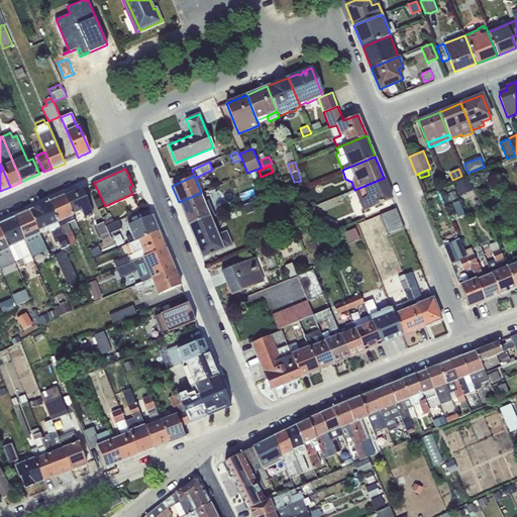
[(392,199),(384,178),(354,190),(363,211),(392,199)]
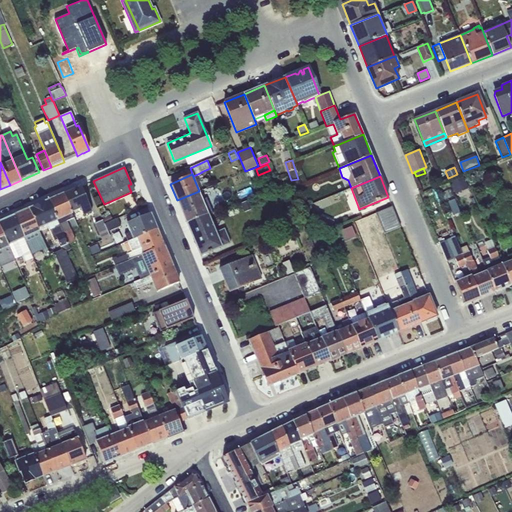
[(456,194),(469,188),(465,179),(464,179),(463,176),(450,181),(456,194)]
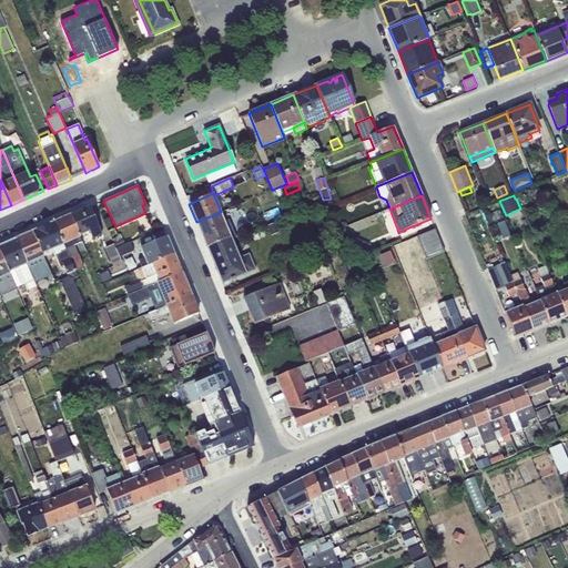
[(90,206),(70,215),(79,236),(89,232),(93,240),(102,235),(90,206)]
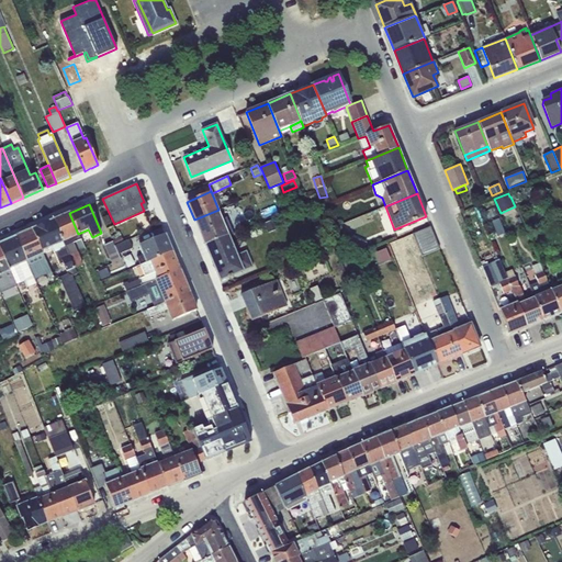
[(194,220),(205,246),(229,236),(234,234),(227,217),(223,220),(218,210),(194,220)]
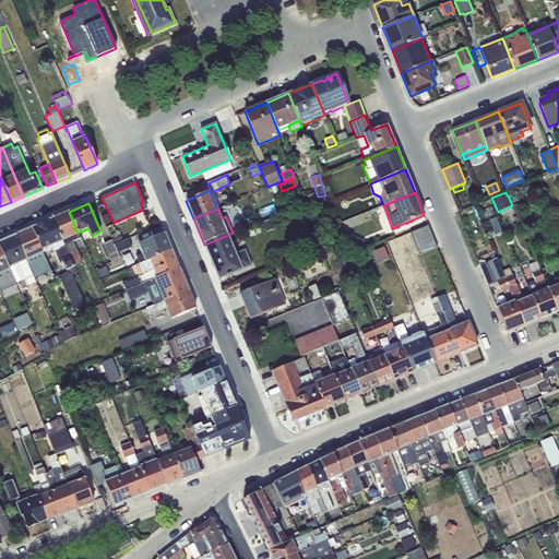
[(69,212),(52,219),(74,266),(83,262),(73,241),(81,238),(78,233),(69,212)]
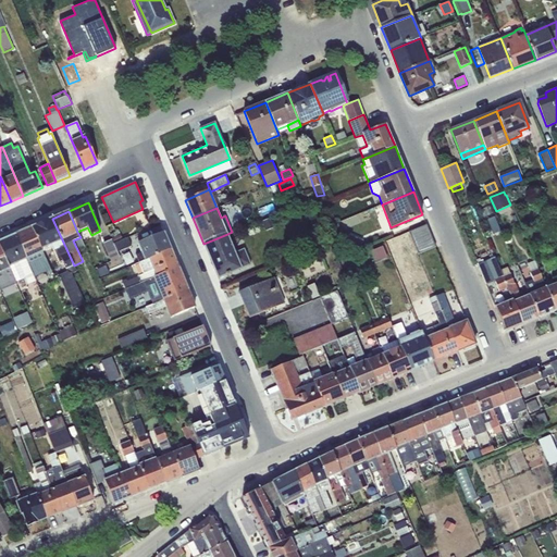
[(494,217),(487,219),(494,233),(500,231),(494,217)]
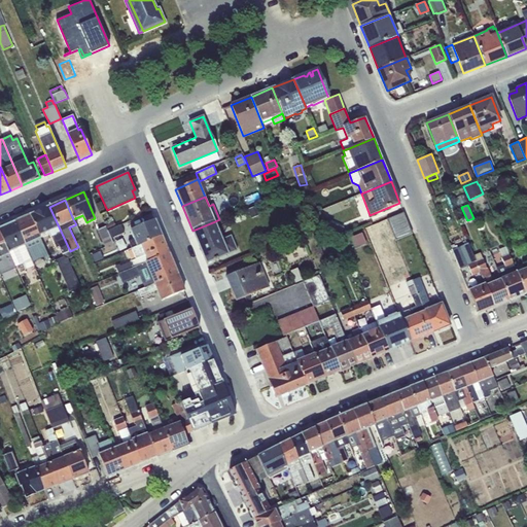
[(255,206),(248,209),(251,217),(259,214),(255,206)]
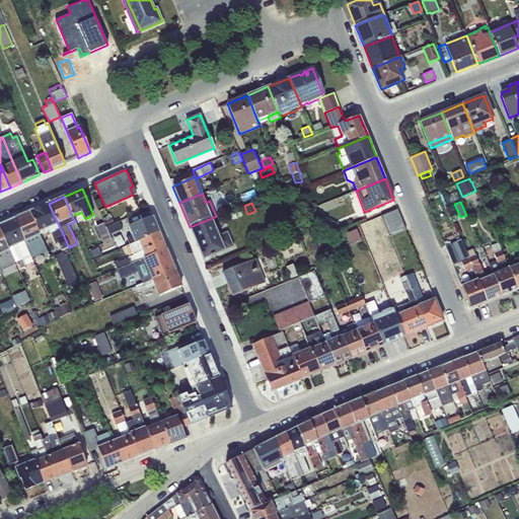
[(49,204),(29,212),(40,235),(49,230),(55,244),(58,243),(62,253),(55,256),(68,287),(79,282),(67,255),(71,253),(69,247),(49,204)]
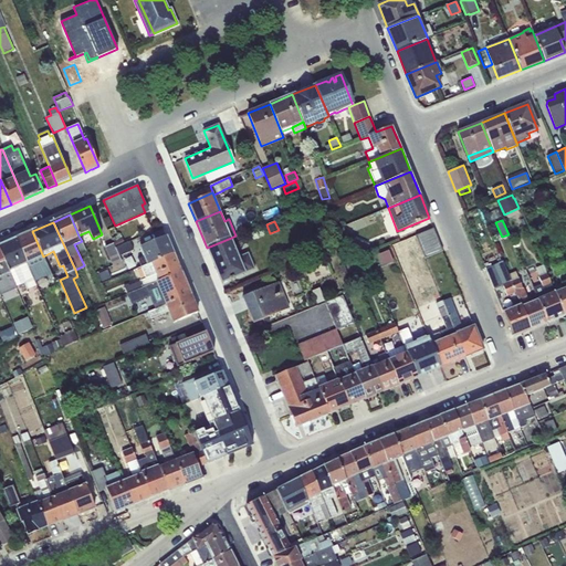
[(433,228),(415,236),(425,259),(443,251),(433,228)]
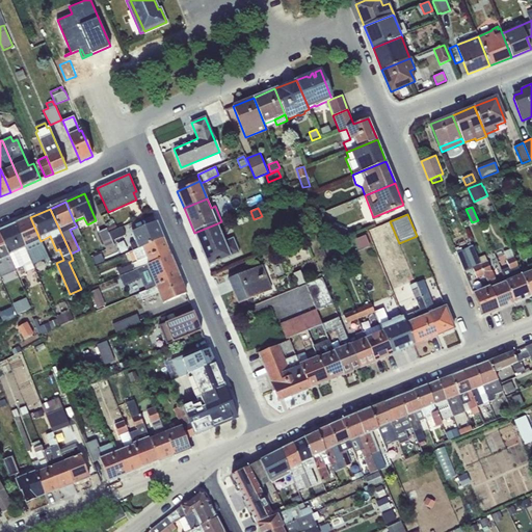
[(30,217),(15,224),(33,265),(45,260),(47,264),(50,263),(41,241),(30,217)]
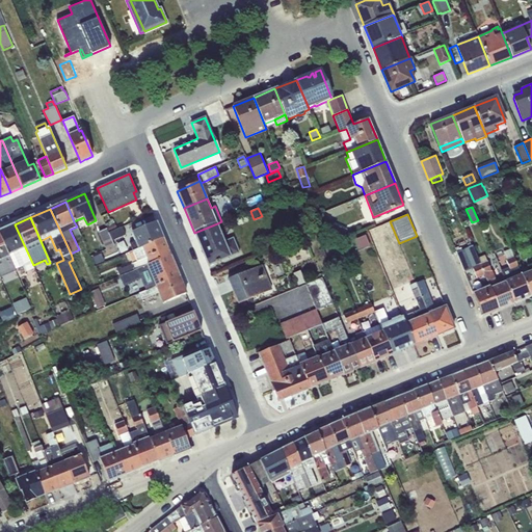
[(156,221),(130,232),(134,241),(129,243),(133,250),(163,238),(156,221)]
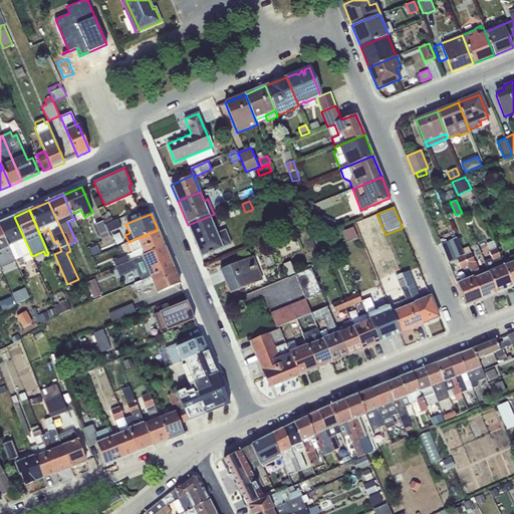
[(210,216),(188,225),(201,257),(232,244),(226,229),(217,233),(210,216)]
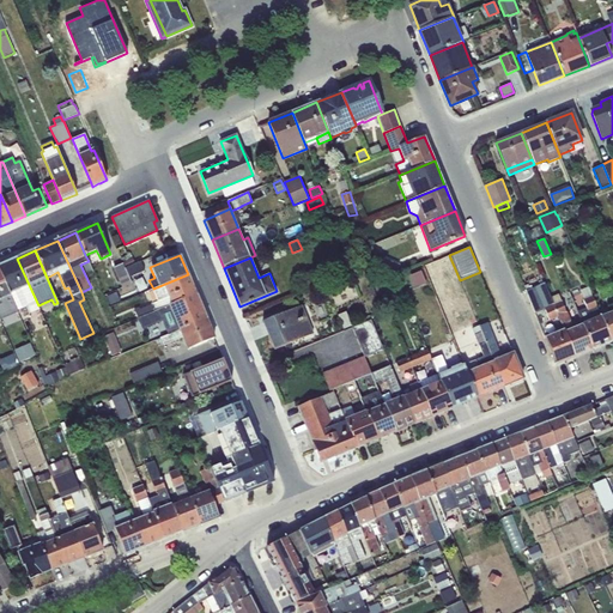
[(17,259),(0,265),(0,273),(17,310),(26,307),(30,314),(40,309),(38,305),(17,259)]
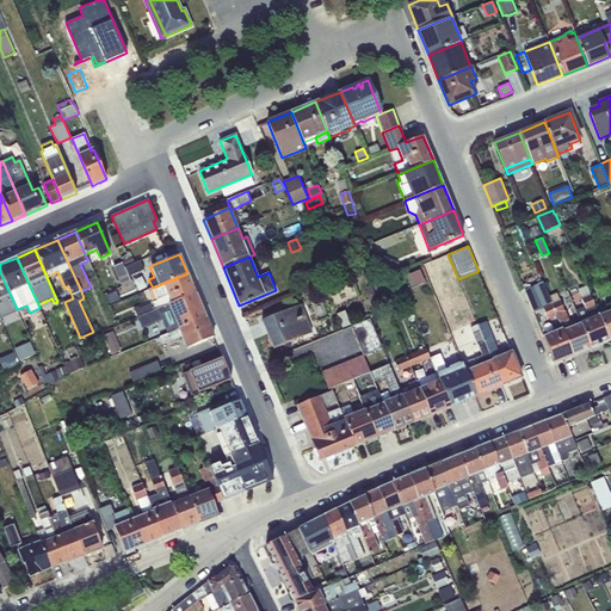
[(383,258),(380,267),(395,273),(399,264),(383,258)]
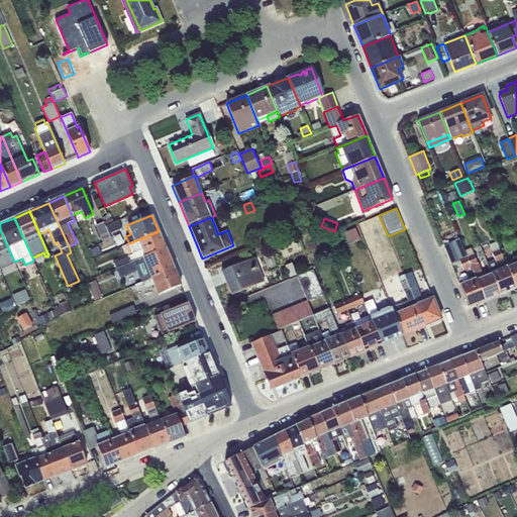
[(118,220),(105,226),(108,234),(122,228),(118,220)]
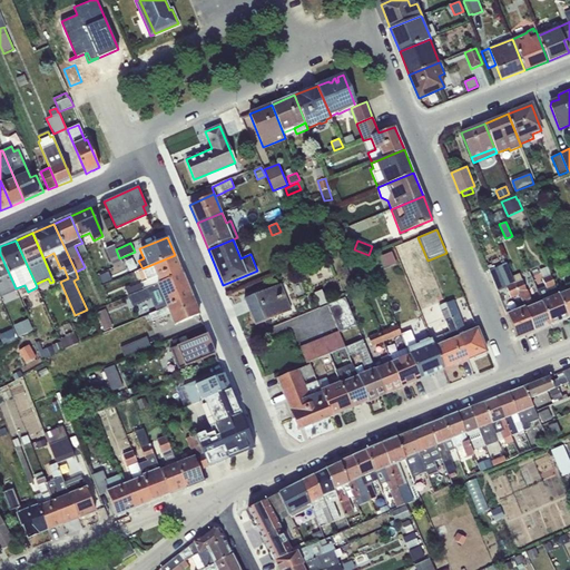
[(115,245),(106,249),(114,267),(123,264),(119,258),(116,249),(115,245)]
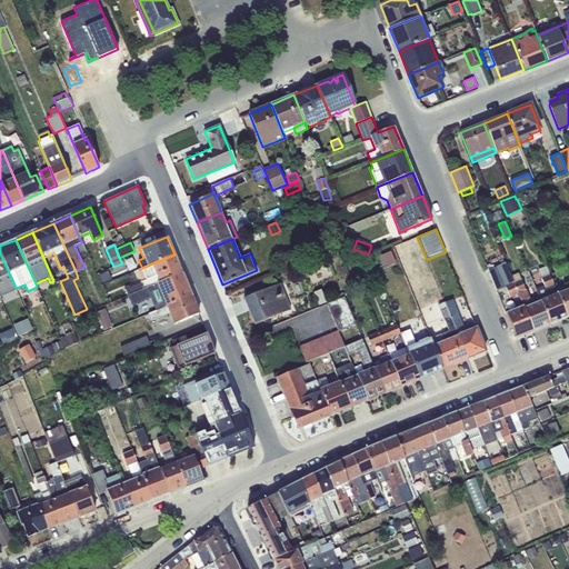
[(391,251),(378,257),(382,268),(396,262),(391,251)]
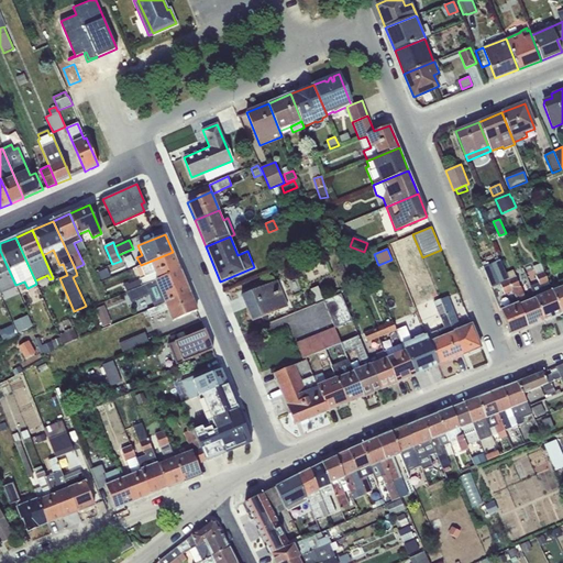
[(0,251),(0,291),(15,285),(0,251)]
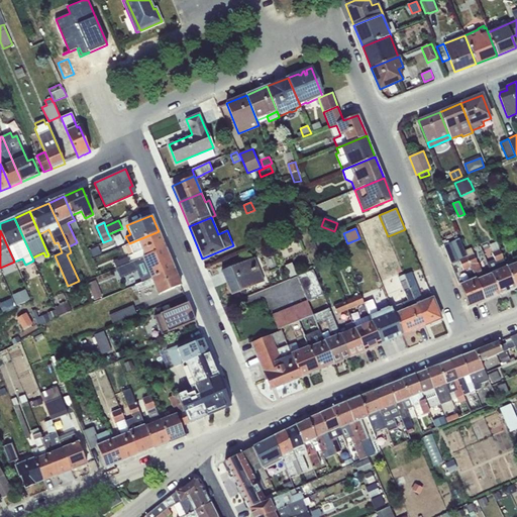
[(509,230),(502,234),(509,249),(516,246),(509,230)]
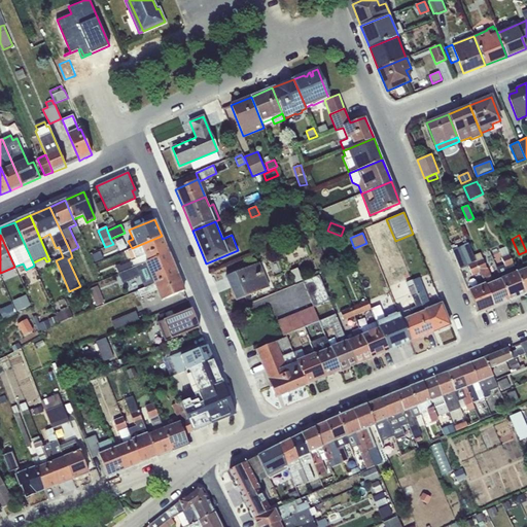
[(169,252),(162,236),(132,248),(136,258),(130,261),(131,261),(120,266),(119,265),(115,266),(118,274),(169,252)]
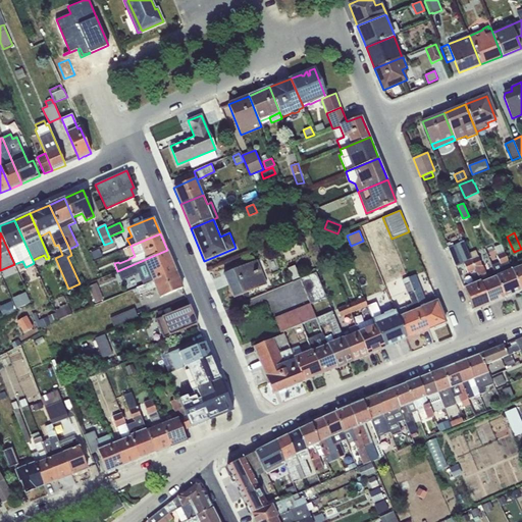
[(476,271),(469,253),(464,242),(448,248),(456,266),(464,263),(468,274),(476,271)]
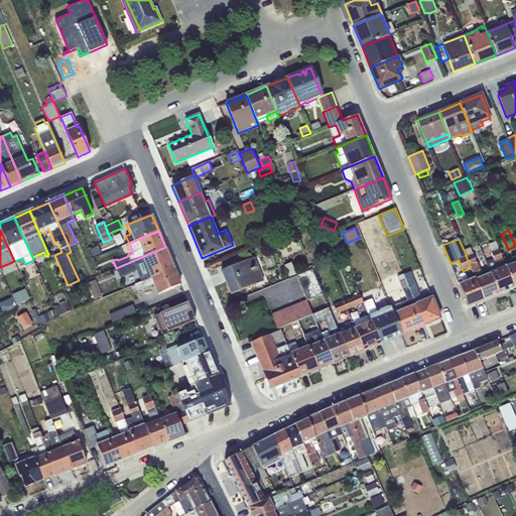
[(490,272),(499,294),(514,288),(503,262),(495,242),(488,244),(491,252),(494,259),(486,262),(490,272)]
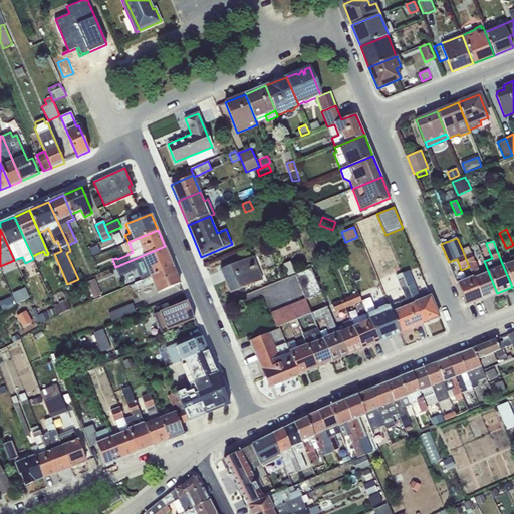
[(173,267),(165,246),(115,267),(119,276),(138,268),(143,280),(173,267)]
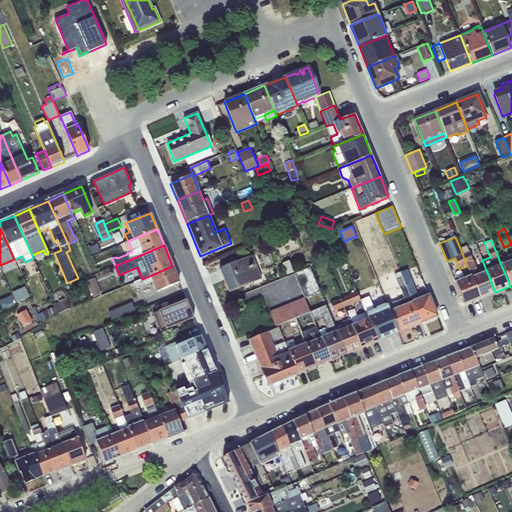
[(467,266),(471,276),(480,298),(495,292),(486,270),(479,273),(474,260),(473,260),(466,246),(460,248),(467,266)]
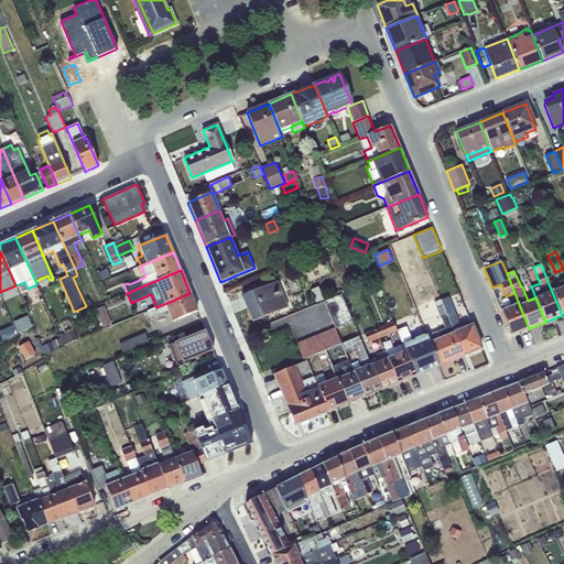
[(414,277),(405,280),(410,289),(419,285),(414,277)]
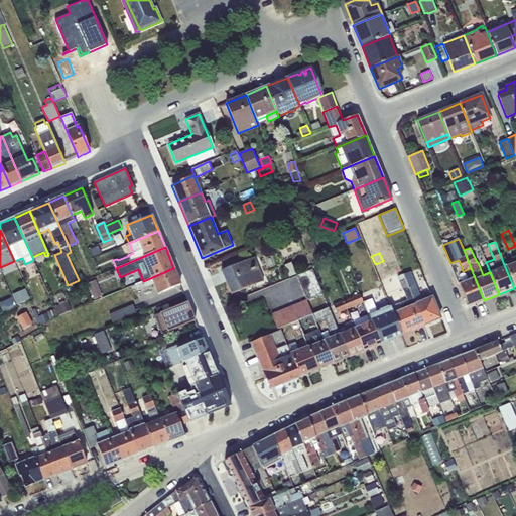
[(254,257),(221,271),(231,294),(264,280),(254,257)]
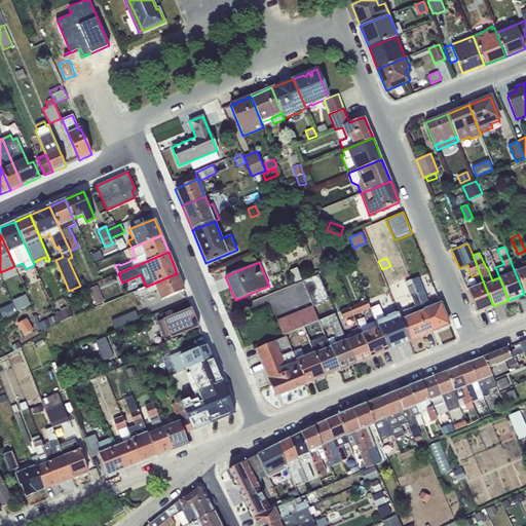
[(513,267),(524,294),(525,292),(525,266),(523,268),(522,264),(513,267)]
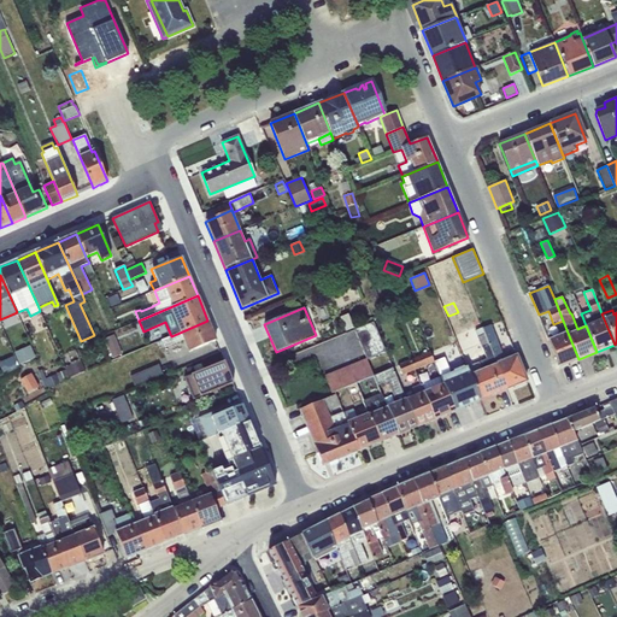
[(348,313),(340,317),(346,331),(354,328),(348,313)]
